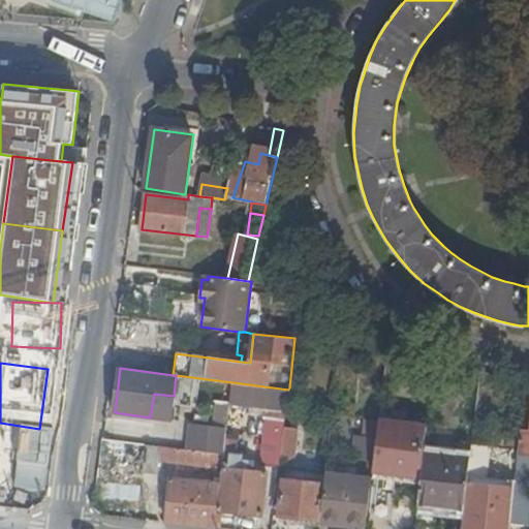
[(230,404),(286,411),(286,410),(288,390),(232,382),(230,404)]
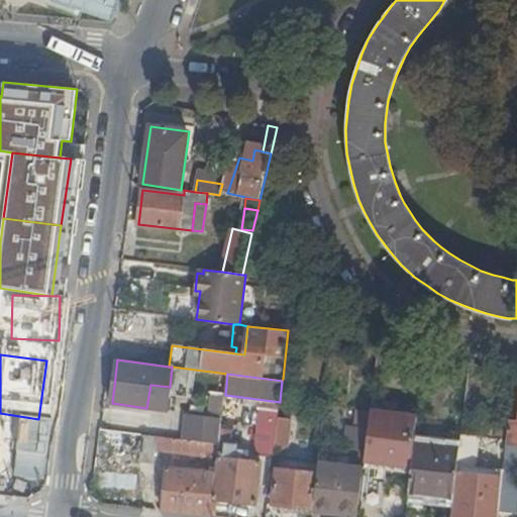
[(150,385),(146,408),(167,410),(170,387),(150,385)]
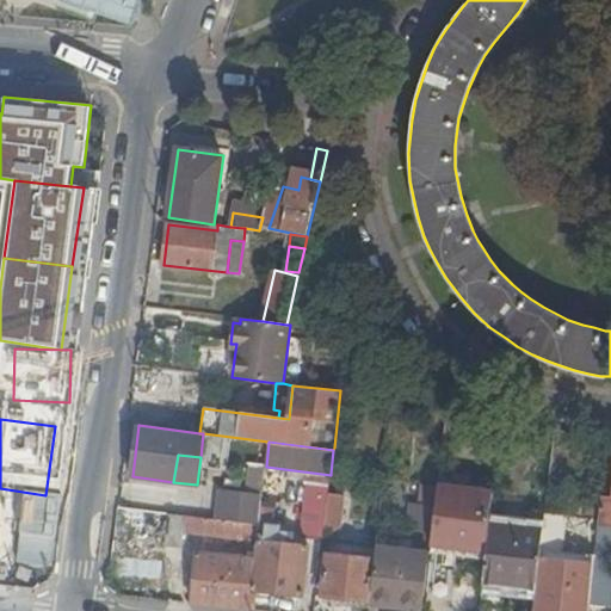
[(347,476),(331,474),(331,475),(328,493),(325,529),(340,531),(347,476)]
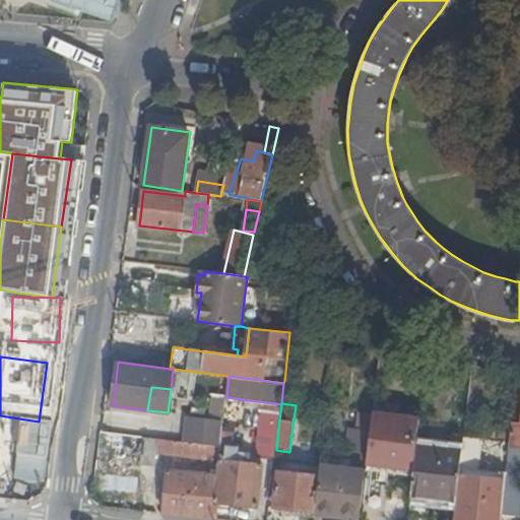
[(355,450),(369,451),(373,413),(360,412),(355,450)]
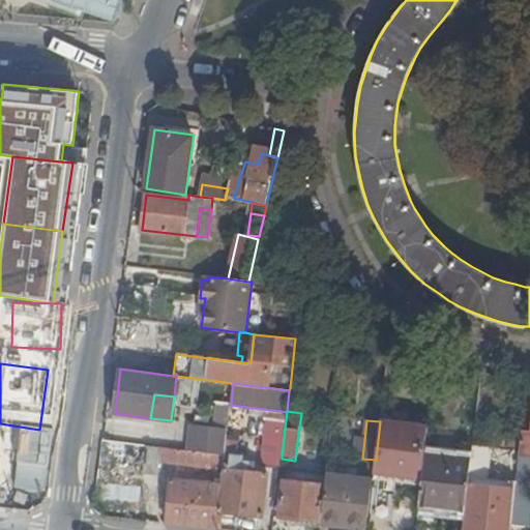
[(380,420),(374,473),(421,479),(423,454),(427,427),(380,420)]
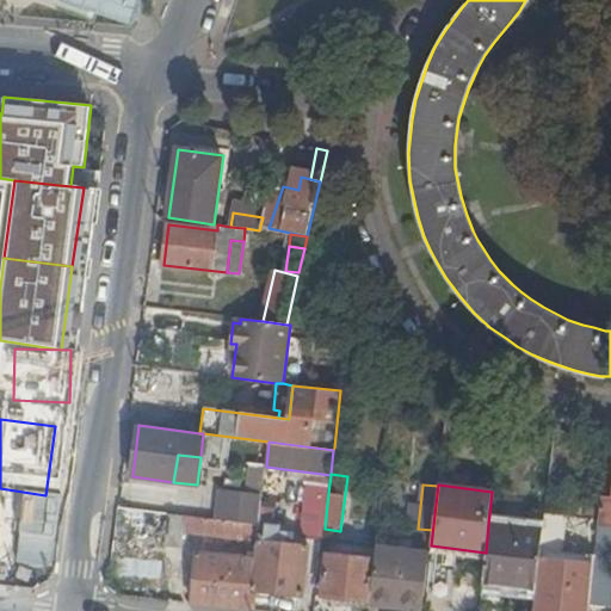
[(304,537),(310,538),(322,539),(325,529),(328,493),(309,491),(304,537)]
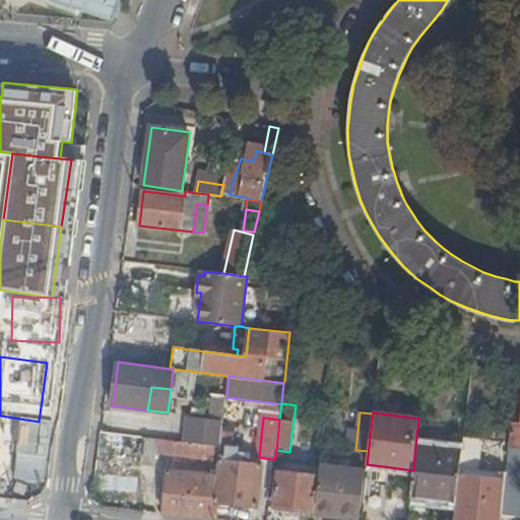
[(519,424),(513,423),(506,492),(519,493),(519,424)]
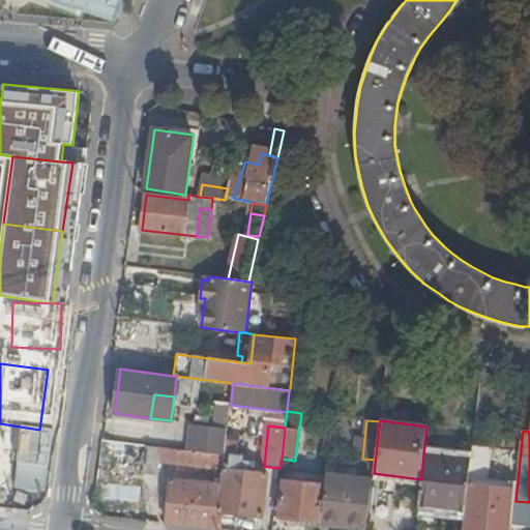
[(211,436),(209,453),(225,455),(227,438),(211,436)]
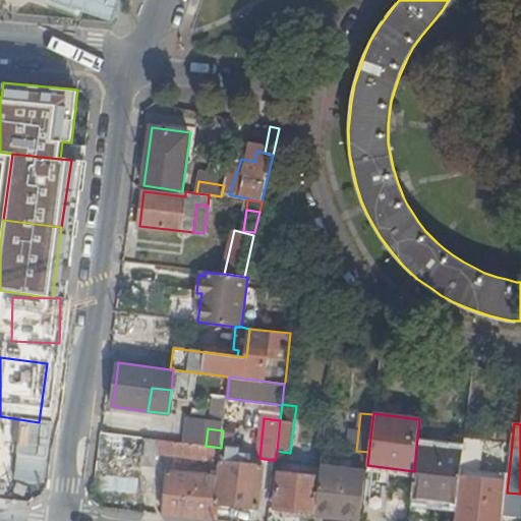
[(257,508),(261,483),(263,465),(226,460),(228,443),(233,444),(234,429),(223,428),(223,430),(221,448),(219,462),(217,477),(215,504),(257,508)]
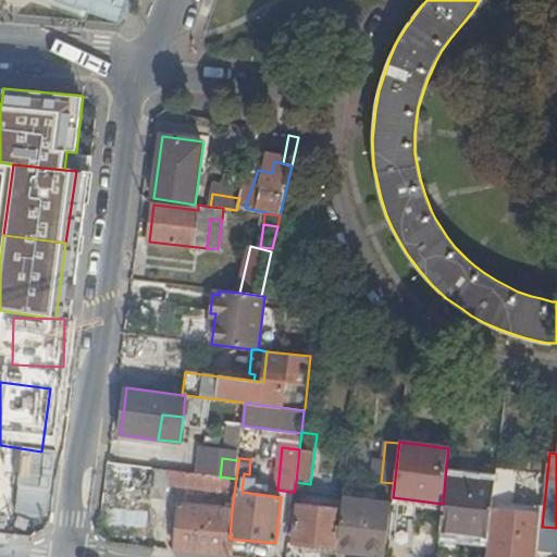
[(169,485),(234,494),(236,479),(220,477),(152,468),(149,497),(166,500),(169,485)]
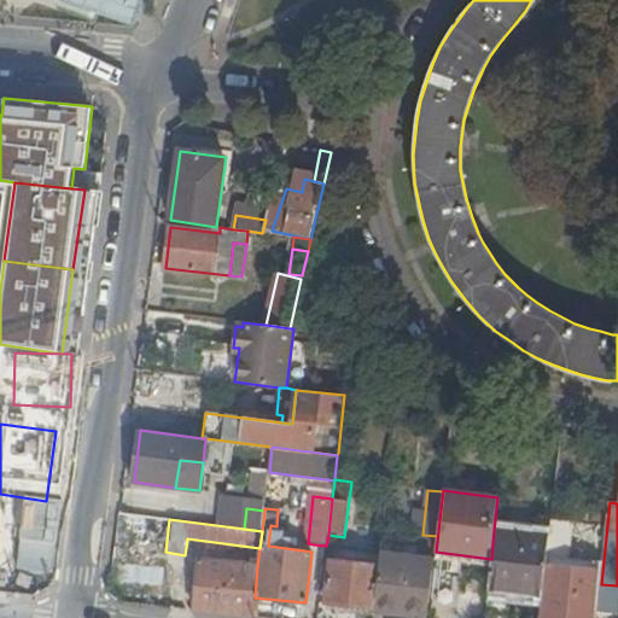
[(45,589),(48,529),(11,526),(7,587),(45,589)]
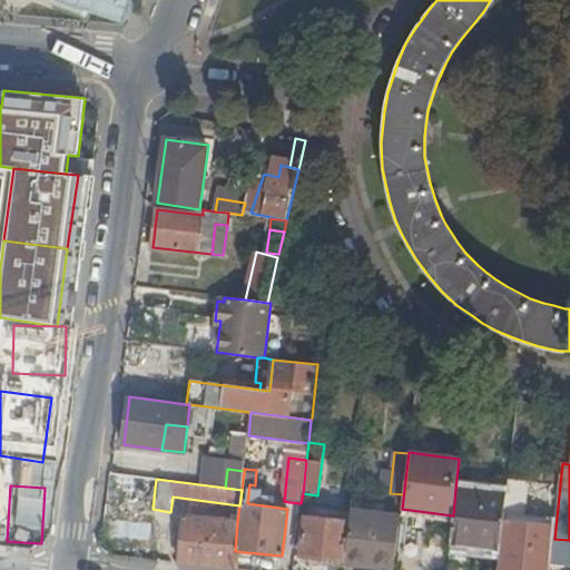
[(449,547),(500,552),(501,551),(507,494),(455,489),(453,516),(452,522),(449,547)]
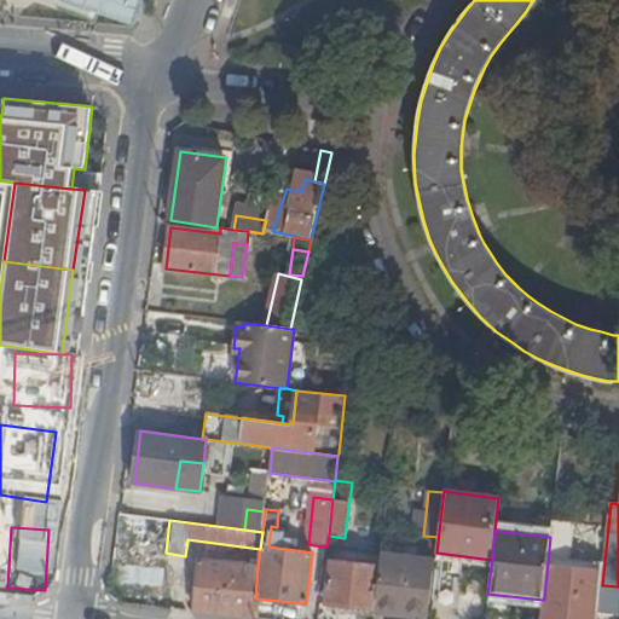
[(572,534),(551,532),(550,537),(544,599),(559,600),(556,618),(596,618),(601,585),(562,582),(563,572),(568,572),(572,534)]
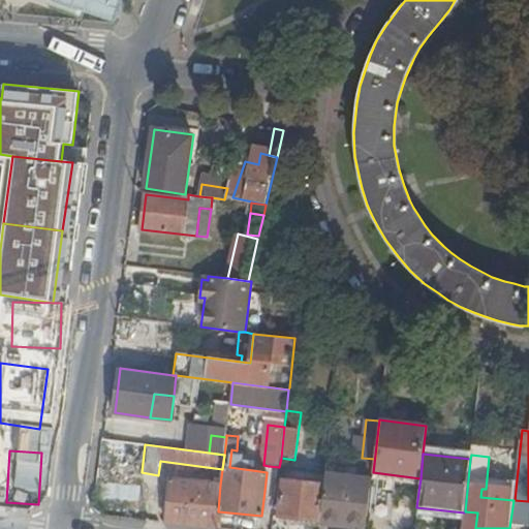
[(279,467),(269,466),(268,472),(267,472),(265,491),(277,492),(279,467)]
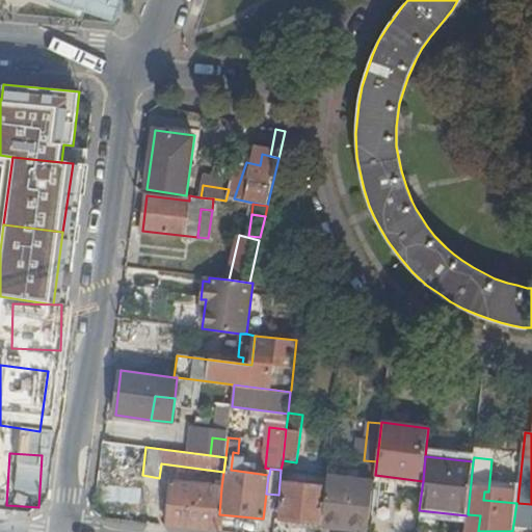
[(375,475),(375,481),(422,487),(423,481),(375,475)]
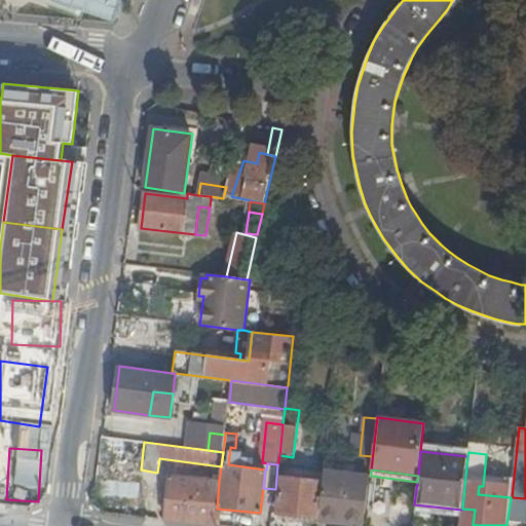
[(370,477),(325,472),(323,482),(320,516),(366,521),(370,477)]
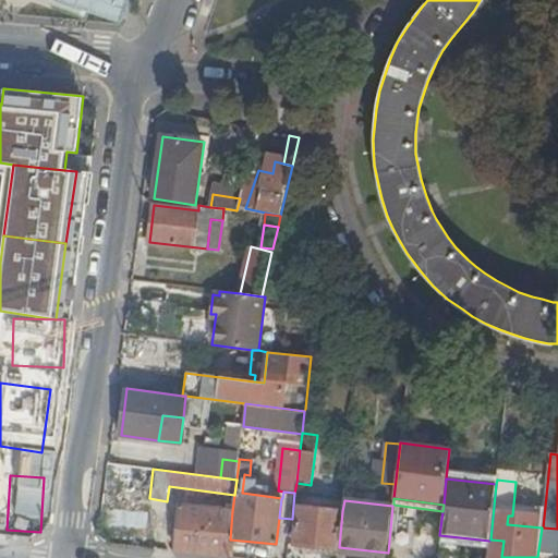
[(294,545),(339,549),(339,547),(342,511),(329,510),(330,505),(324,504),(323,509),(299,507),(294,545)]
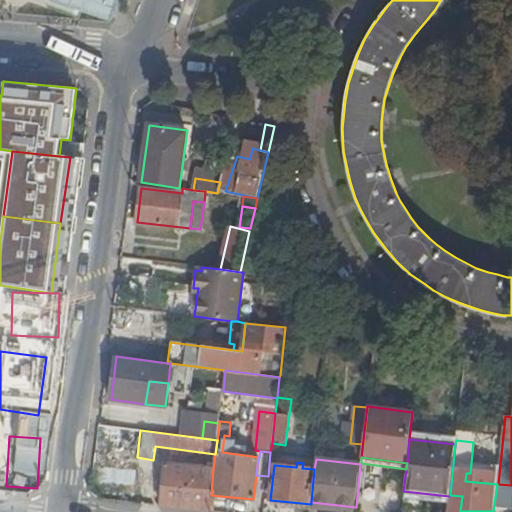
[(166,464),(161,506),(209,511),(211,495),(213,469),(166,464)]
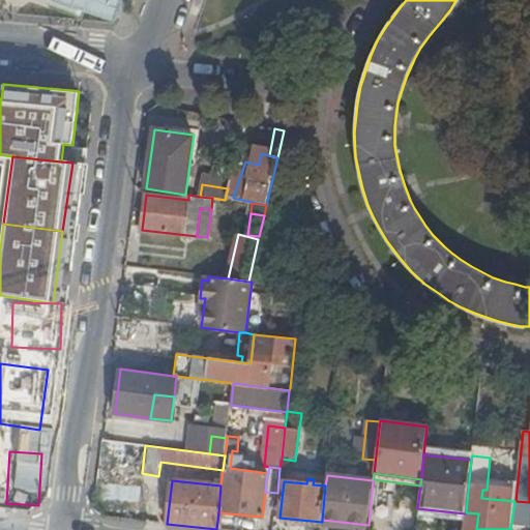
[(465,513),(463,529),(476,529),(478,513),(466,512),(465,513)]
